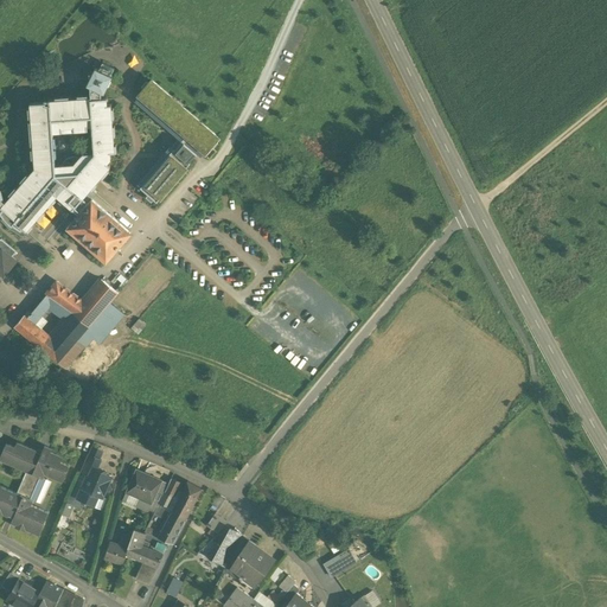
[(95,68),(93,72),(89,72),(89,80),(87,85),(89,87),(90,97),(91,97),(91,98),(101,98),(101,91),(103,94),(112,76),(95,68)]
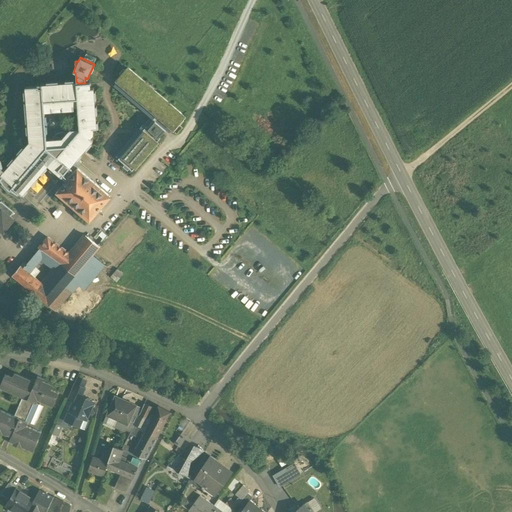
[(184,116),(128,68),(125,70),(123,69),(119,73),(121,75),(116,82),(172,130),(177,124),(180,125),(184,121),(182,119),(184,116)]
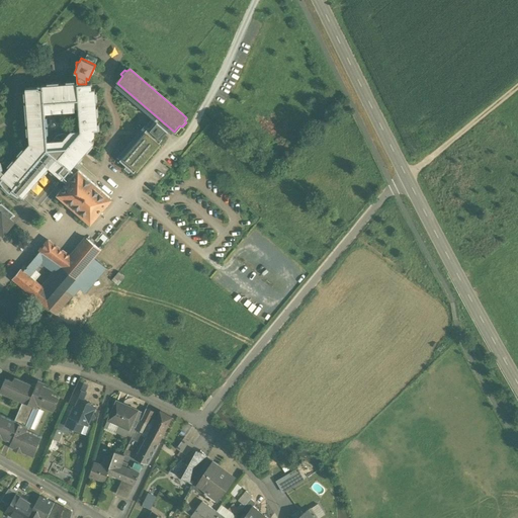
[(59,82),(47,83),(47,85),(37,86),(37,87),(25,88),(25,92),(24,92),(24,101),(26,101),(26,103),(24,103),(26,124),(28,124),(28,126),(26,127),(27,136),(28,136),(29,144),(4,172),(1,177),(2,178),(0,180),(0,181),(1,184),(5,188),(10,193),(17,197),(19,195),(22,197),(22,196),(24,197),(28,192),(27,191),(31,187),(32,188),(38,181),(36,180),(40,175),(42,177),(48,170),(47,169),(49,167),(52,170),(49,173),(55,177),(57,175),(67,183),(76,173),(71,169),(77,161),(78,162),(83,157),(81,156),(86,151),(87,152),(93,146),(92,144),(94,142),(91,140),(94,136),(94,131),(99,130),(99,123),(97,123),(96,116),(98,115),(98,107),(96,107),(95,101),(97,101),(97,92),(95,92),(94,89),(91,89),(91,83),(86,84),(78,84),(78,83),(77,83),(75,83),(75,81),(66,82),(66,84),(59,84),(59,82)]
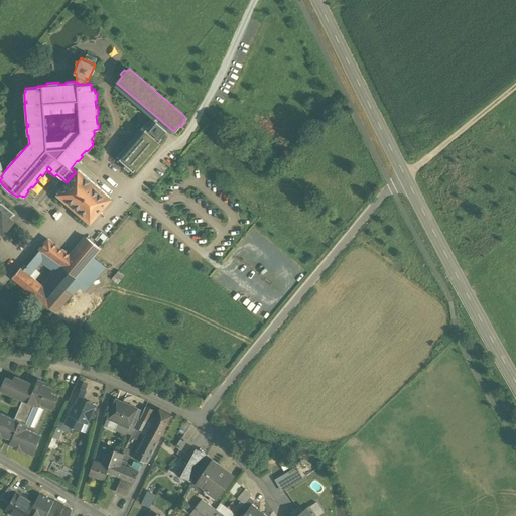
[(156,122),(149,129),(160,139),(167,131),(156,122)]
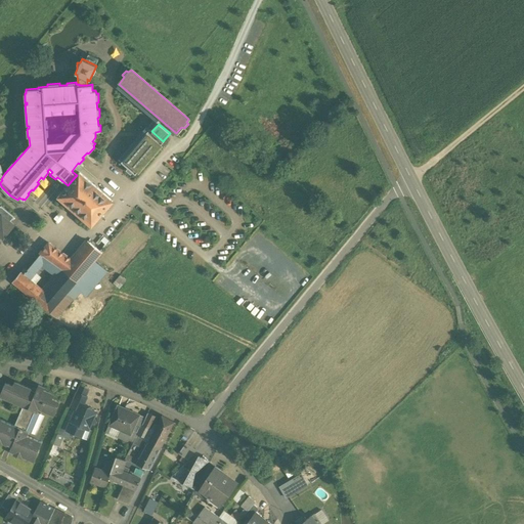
[(151,131),(149,129),(121,163),(128,168),(126,170),(130,175),(132,172),(135,175),(164,141),(163,141),(151,131)]
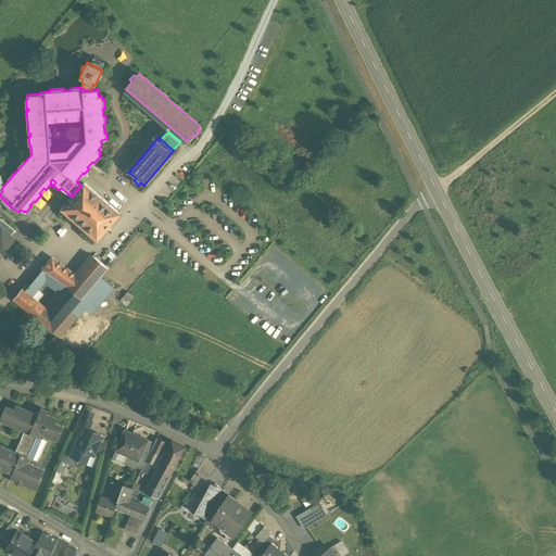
[(119,213),(84,182),(72,197),(62,209),(97,239),(105,229),(106,230),(108,230),(109,230),(110,229),(111,228),(111,227),(110,226),(110,225),(119,213)]
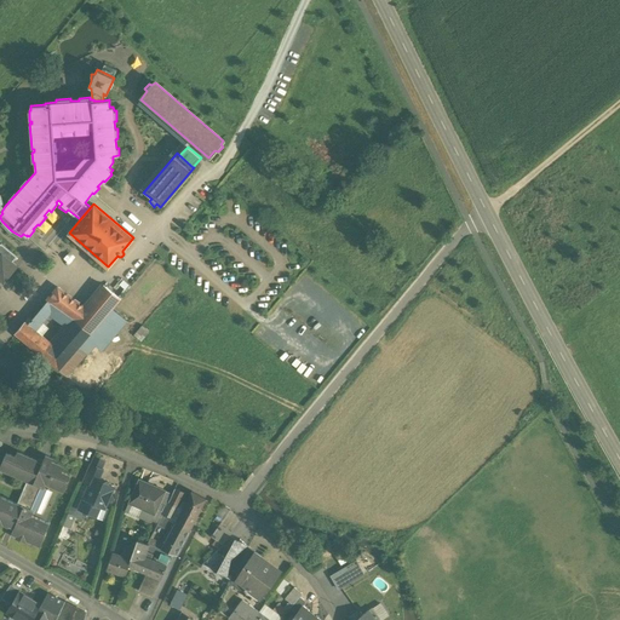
[(0,279),(5,283),(17,268),(12,263),(17,257),(1,244),(0,245),(0,279)]
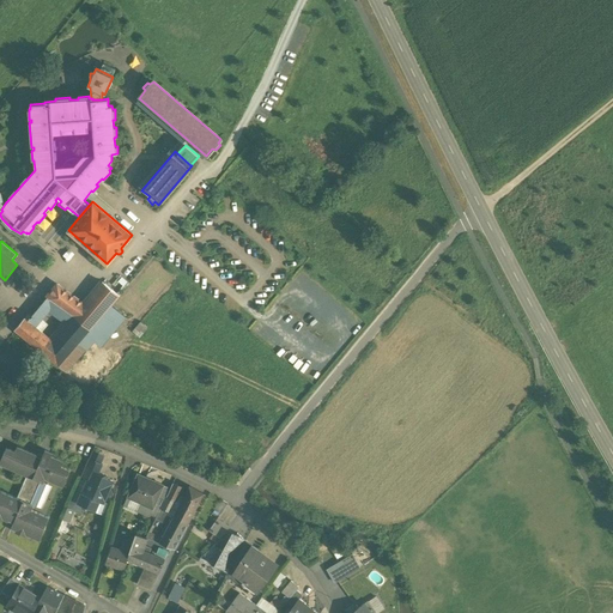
[(84,305),(73,316),(90,331),(104,314),(109,308),(120,296),(103,283),(84,305)]
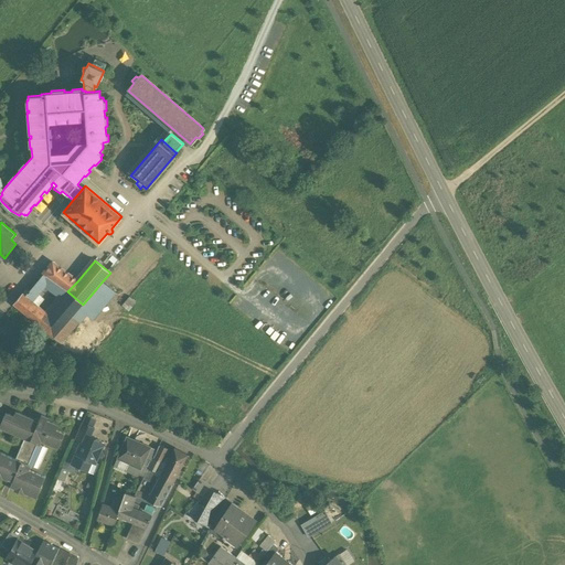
[(77,281),(53,264),(43,275),(63,289),(67,292),(67,291),(77,281)]
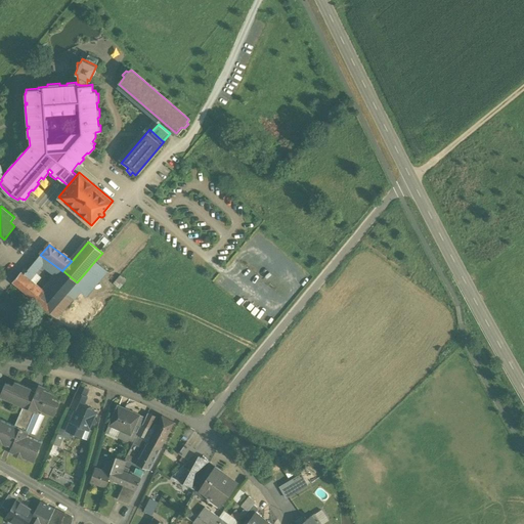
[(34,263),(27,272),(30,275),(38,265),(34,263)]
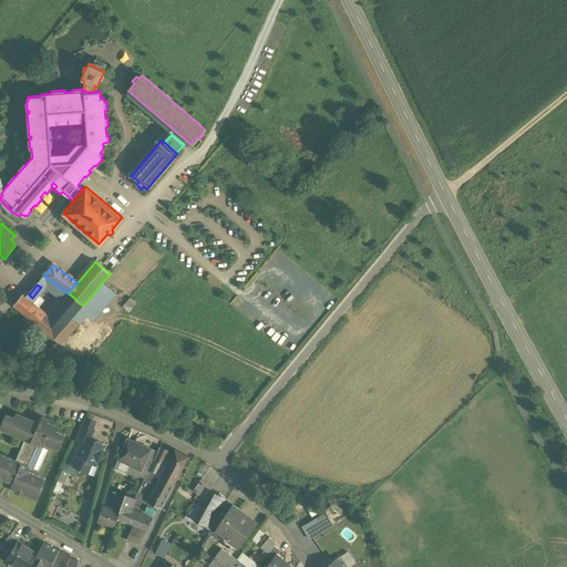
[(83,306),(78,312),(93,326),(112,303),(96,290),(83,306)]
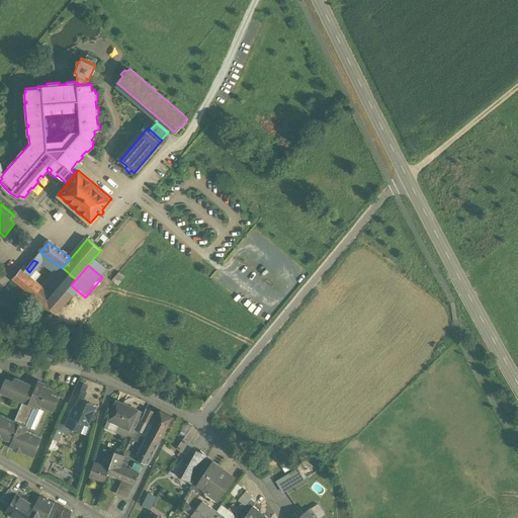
[(76,279),(62,267),(62,268),(58,272),(44,289),(58,300),(69,287),(71,285),(76,279)]
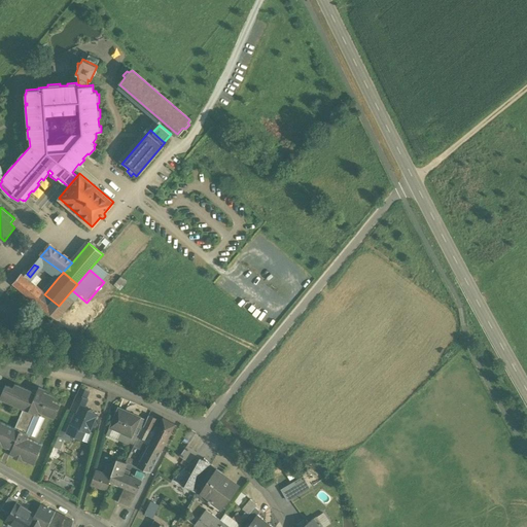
[(24,276),(21,274),(11,284),(36,304),(44,294),(28,280),(24,276)]
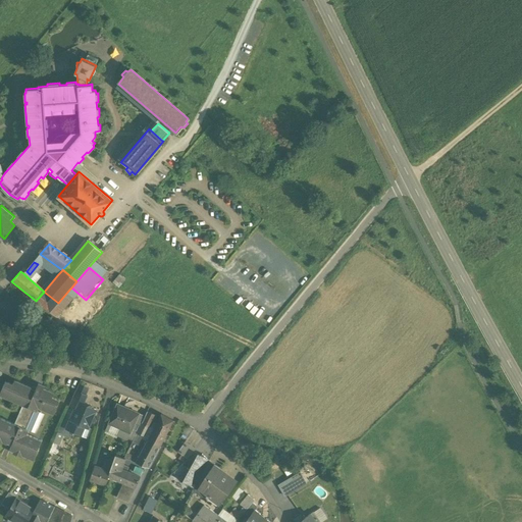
[(58,303),(56,305),(61,310),(74,295),(69,290),(58,303)]
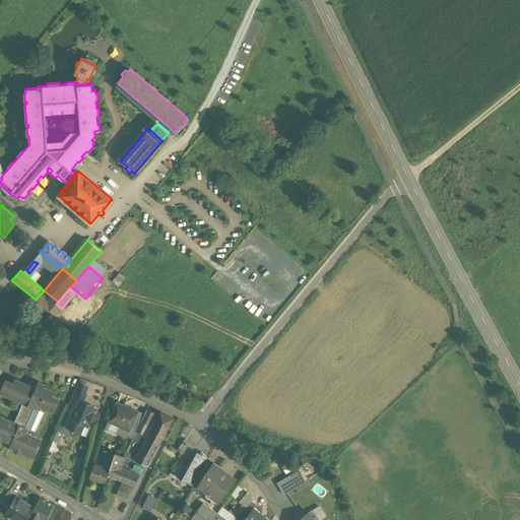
[(44,290),(36,300),(50,312),(56,304),(58,302),(44,290)]
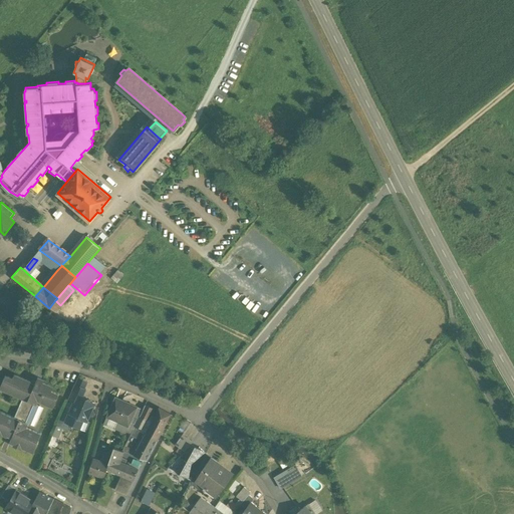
[(55,300),(49,308),(54,312),(60,305),(55,300)]
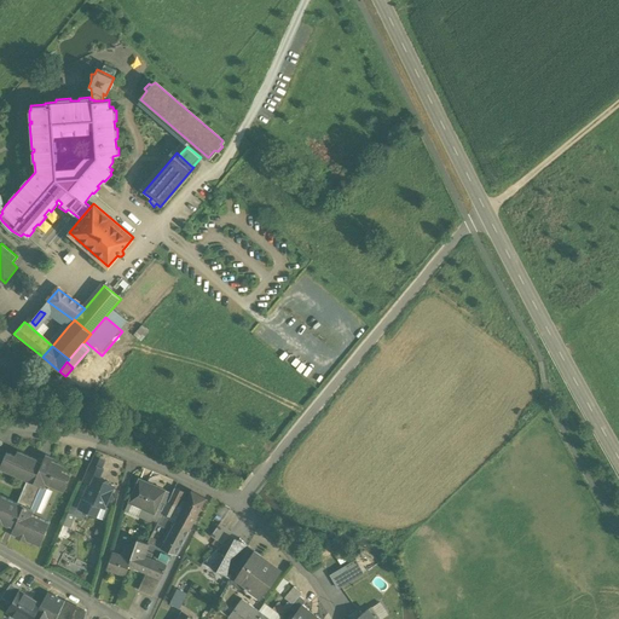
[(17,504),(0,497),(0,526),(1,527),(3,525),(7,527),(7,526),(13,528),(11,534),(16,537),(16,539),(24,543),(25,541),(35,545),(36,542),(41,543),(46,533),(45,533),(48,524),(30,516),(33,512),(30,510),(41,487),(44,487),(45,484),(55,487),(56,484),(65,487),(70,476),(62,473),(63,467),(51,462),(52,460),(45,456),(41,464),(36,462),(36,461),(17,452),(15,457),(6,453),(1,466),(10,469),(9,473),(27,481),(17,504)]
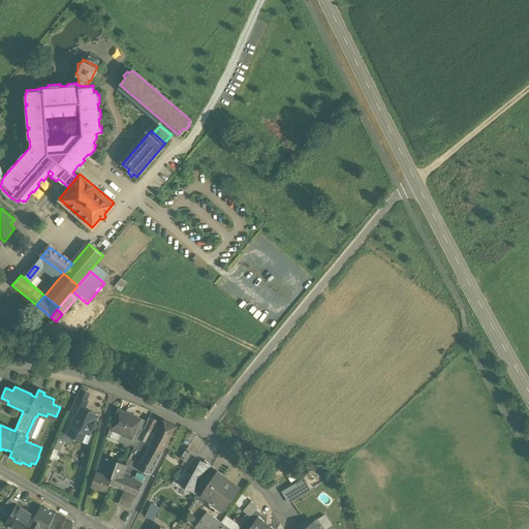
[(88,402),(76,397),(69,412),(75,415),(75,414),(76,414),(83,412),(88,402)]
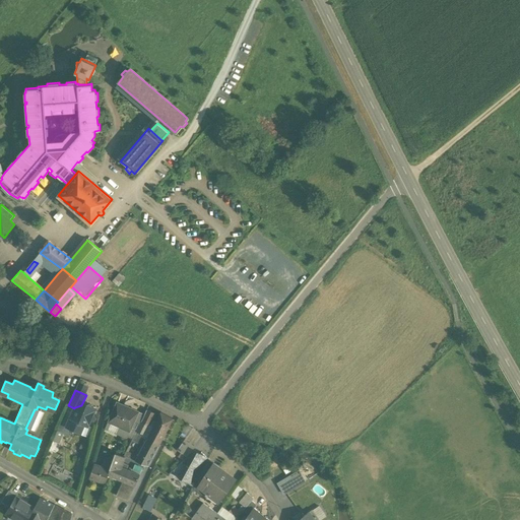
[(138,412),(117,403),(109,423),(122,428),(130,432),(138,412)]
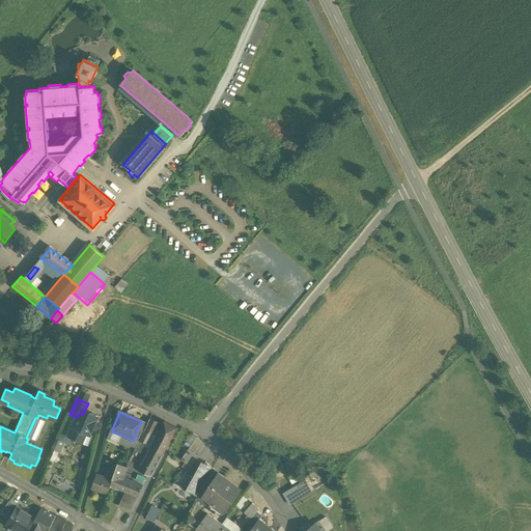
[(83,414),(77,416),(76,416),(76,417),(67,437),(71,438),(74,444),(79,441),(83,443),(87,436),(89,437),(96,420),(96,417),(90,415),(87,416),(83,414)]
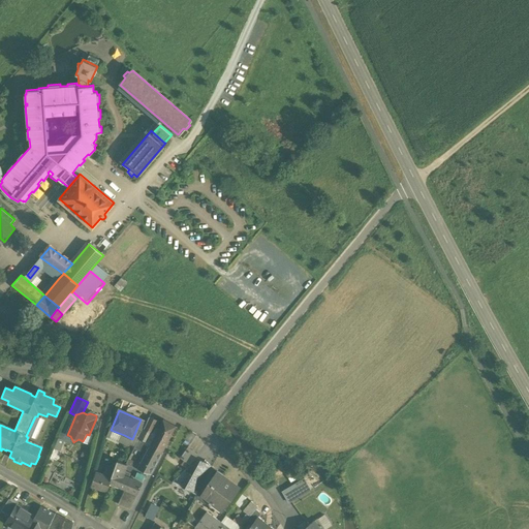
[(37,416),(35,416),(26,436),(28,437),(32,439),(41,418),(37,416)]
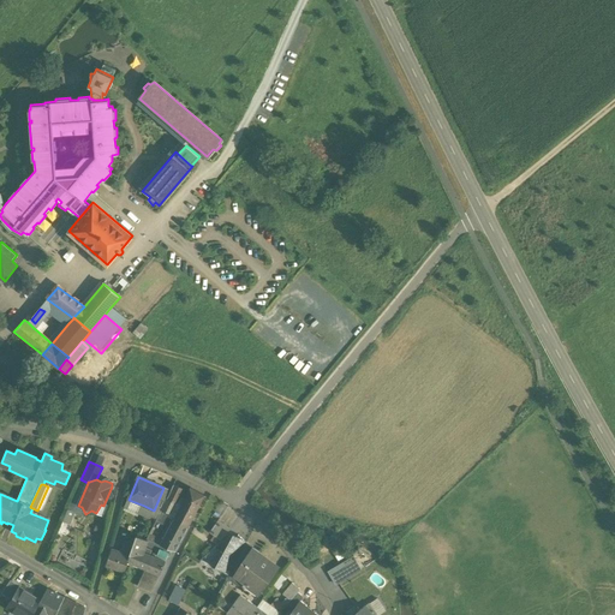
[(184,493),(173,487),(171,490),(171,493),(180,499),(184,493)]
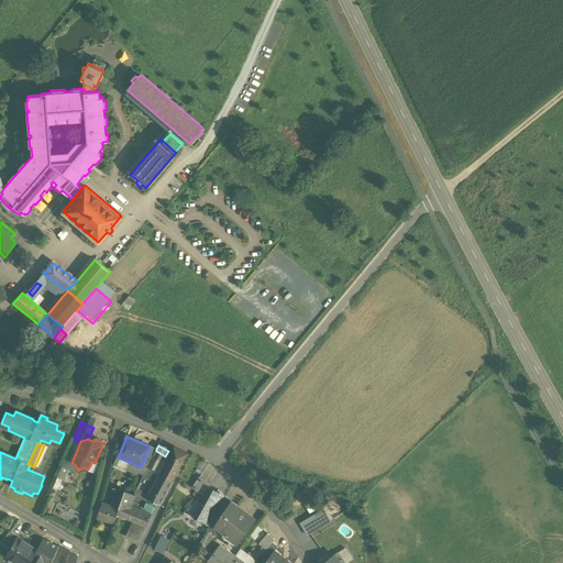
[(150,446),(141,467),(138,473),(144,475),(147,467),(156,451),(156,449),(150,446)]
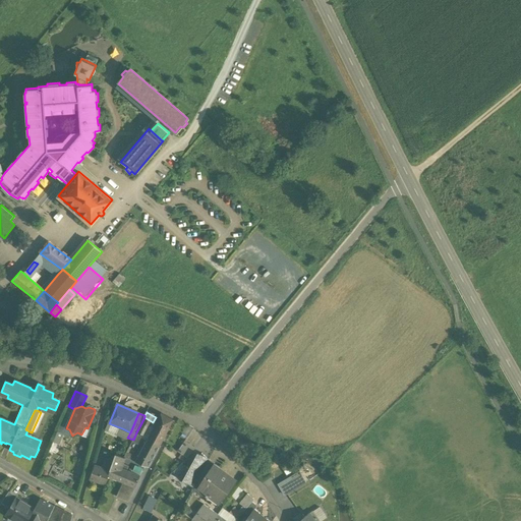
[(172,420),(161,414),(157,421),(169,427),(172,420)]
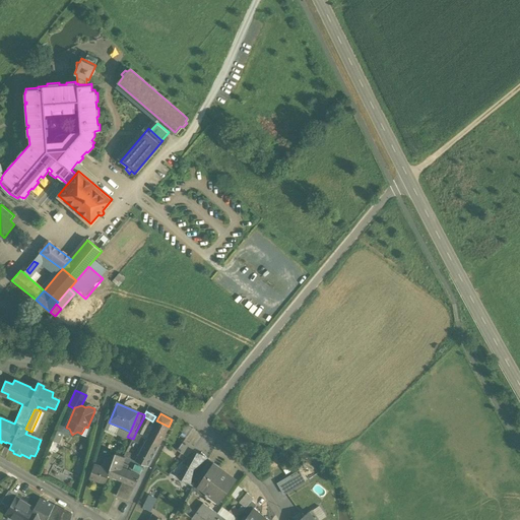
[(144,416),(136,432),(140,434),(143,435),(147,426),(149,427),(152,421),(144,416)]
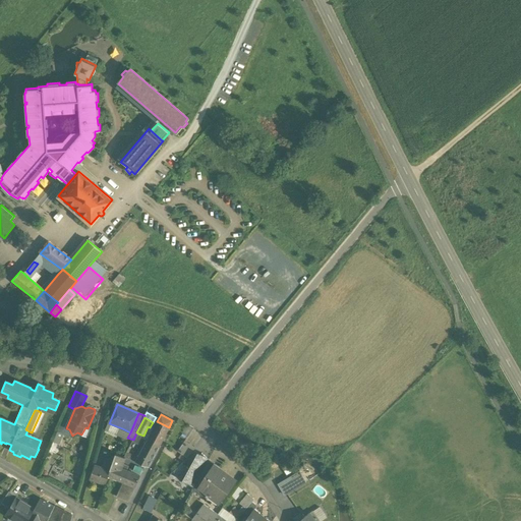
[(169,427),(157,421),(154,428),(164,433),(165,435),(169,427)]
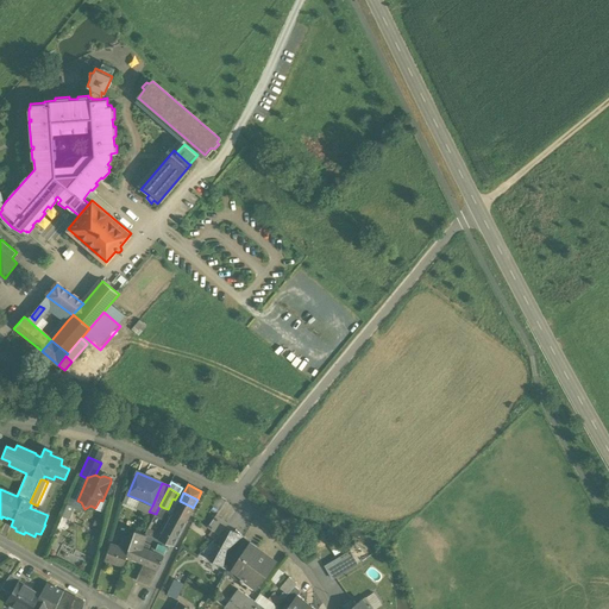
[(152,506),(143,501),(139,507),(149,512),(152,506)]
